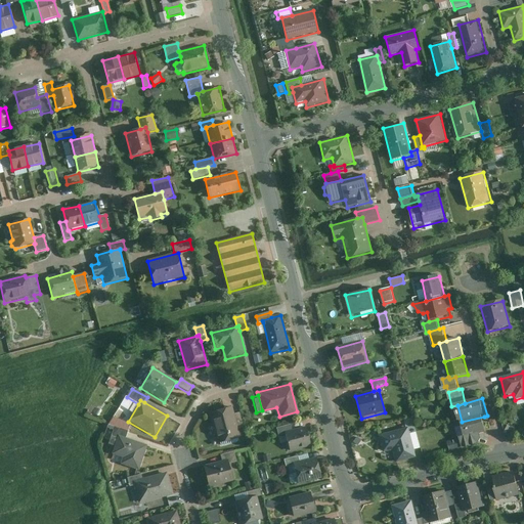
[(232,411),(230,404),(209,410),(217,441),(219,441),(221,443),(235,440),(236,438),(236,436),(238,436),(236,427),(232,411)]
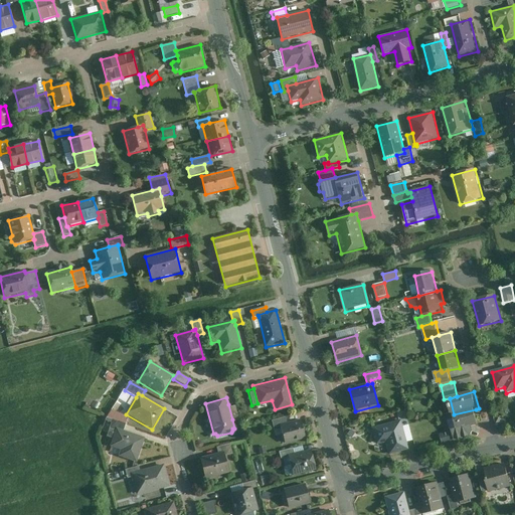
[(234,403),(228,404),(232,419),(238,417),(234,403)]
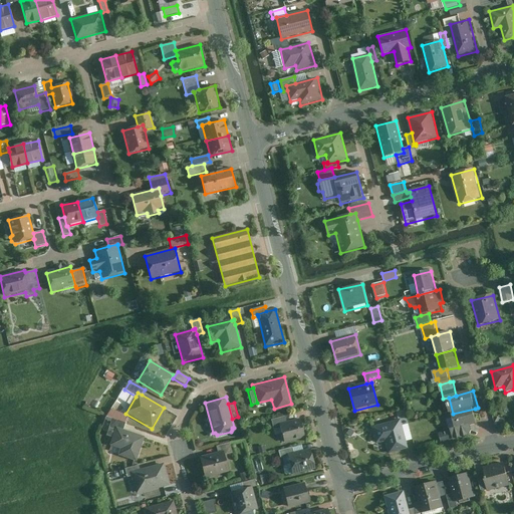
[(475,409),(453,414),(457,430),(453,431),(456,442),(471,438),(475,431),(474,428),(479,426),(475,409)]
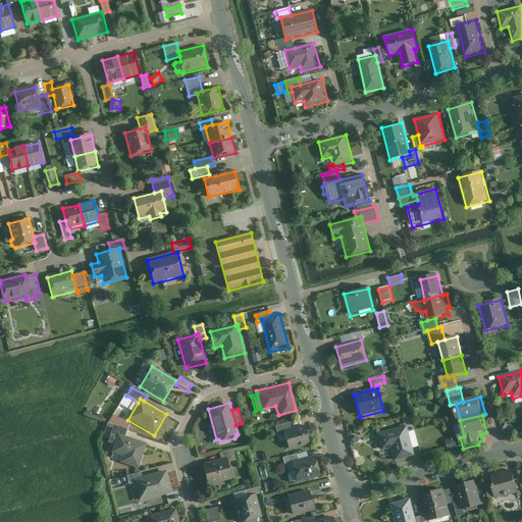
[(113,417),(107,424),(126,430),(128,423),(113,417)]
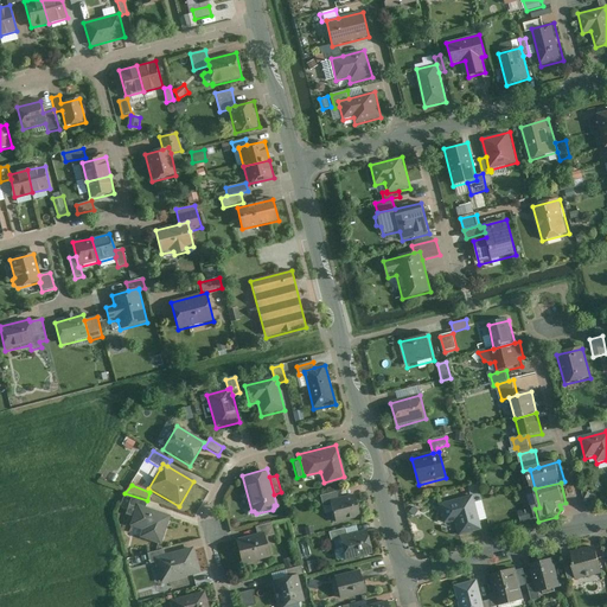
[(470,489),(472,497),(474,496),(475,504),(483,502),(479,486),(470,489)]
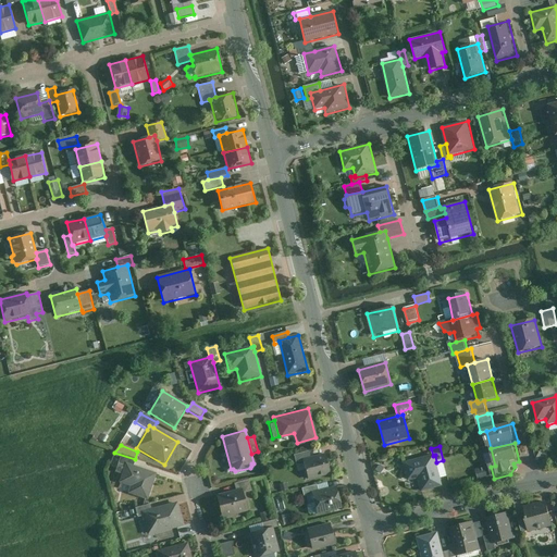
[(300,458),(309,456),(307,449),(292,453),(294,460),(301,459),(300,458)]
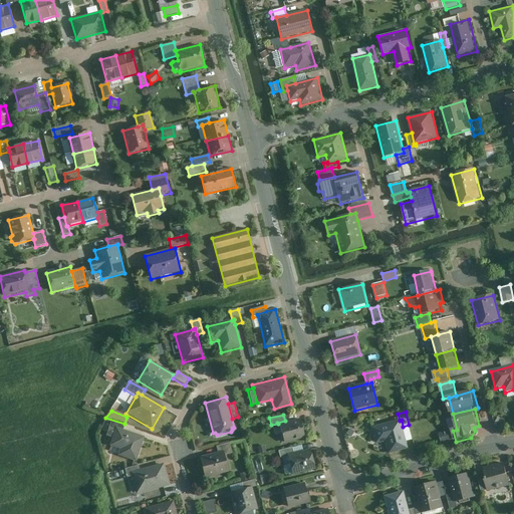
[(304,436),(299,417),(285,421),(277,423),(278,424),(282,441),(304,436)]
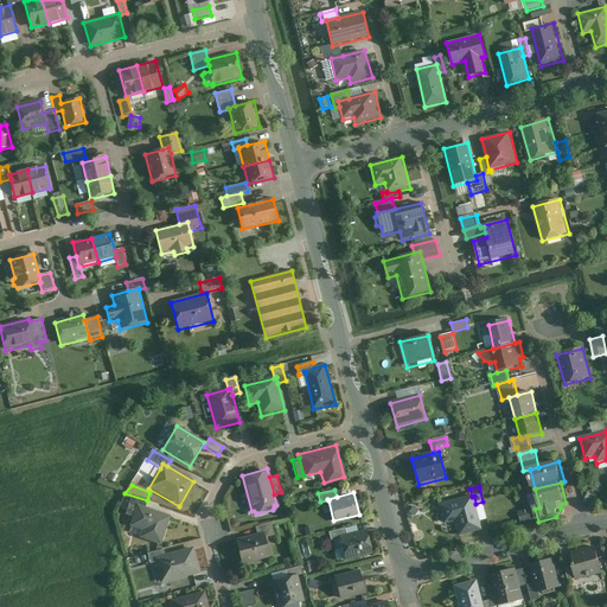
[(138,506),(145,509),(147,500),(125,493),(125,497),(131,499),(126,516),(133,518),(138,506)]
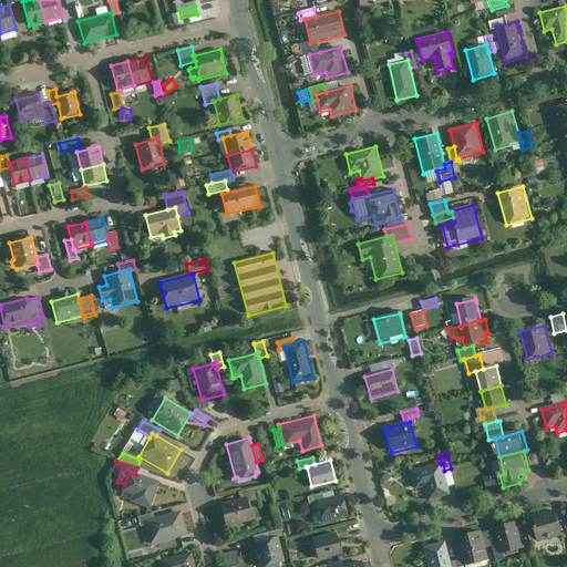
[(444,471),(443,463),(441,464),(410,472),(414,491),(425,488),(429,502),(451,495),(444,471)]
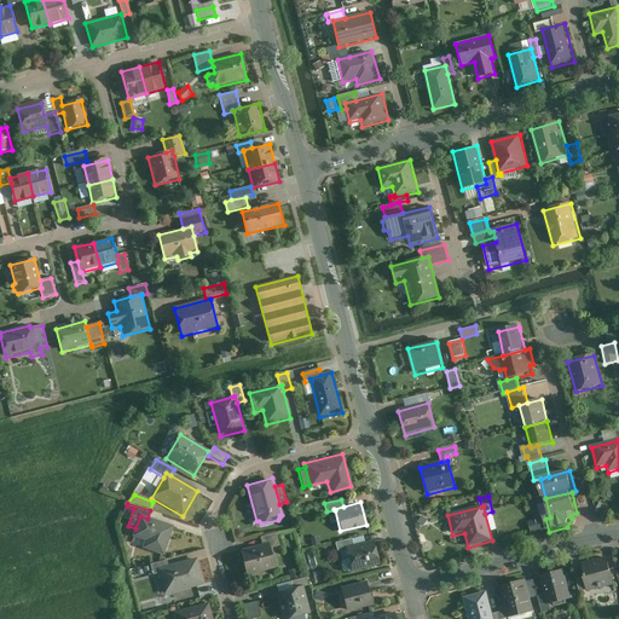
[(148,519),(140,516),(136,528),(132,538),(145,542),(142,550),(165,557),(174,528),(148,519)]
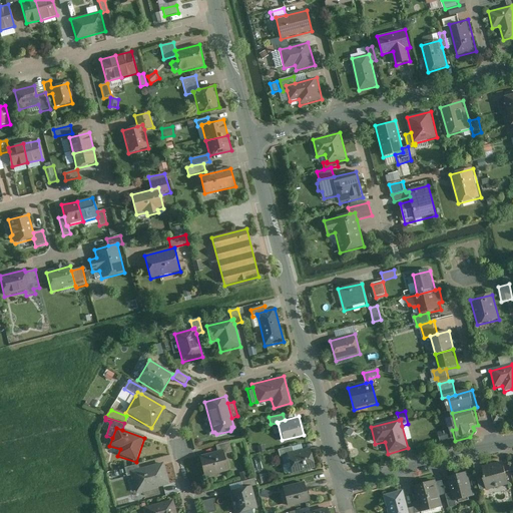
[(213,444),(215,450),(221,449),(228,447),(226,441),(213,444)]
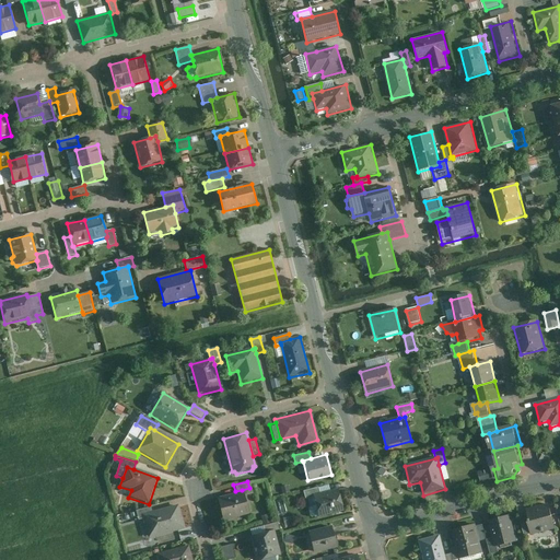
[(312,493),(318,491),(316,486),(302,489),(303,497),(312,494),(312,493)]
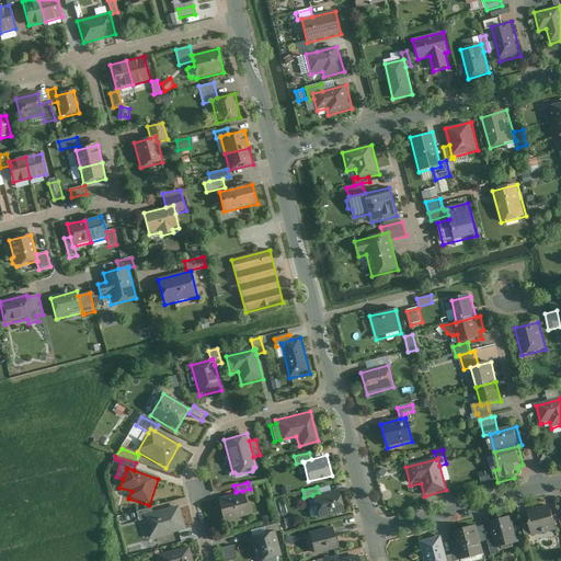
[(342,508),(336,488),(319,492),(312,494),(312,495),(318,516),(342,508)]
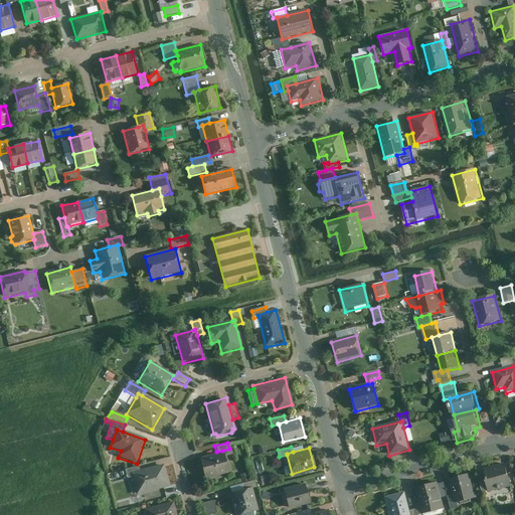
[(228,470),(222,451),(216,452),(197,457),(203,477),(228,470)]
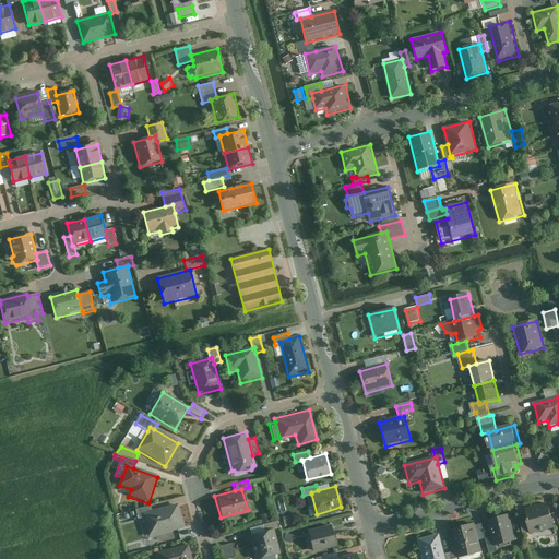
[(150,508),(139,511),(140,515),(145,535),(181,526),(175,501),(150,508)]
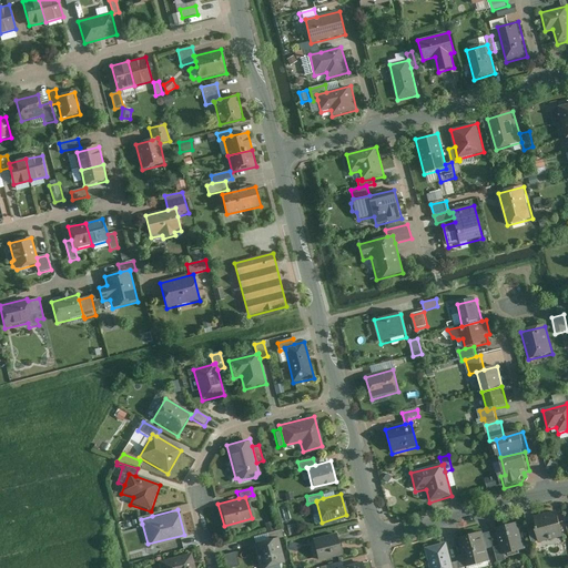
[(557,509),(533,515),(534,520),(538,537),(538,541),(563,535),(557,509)]
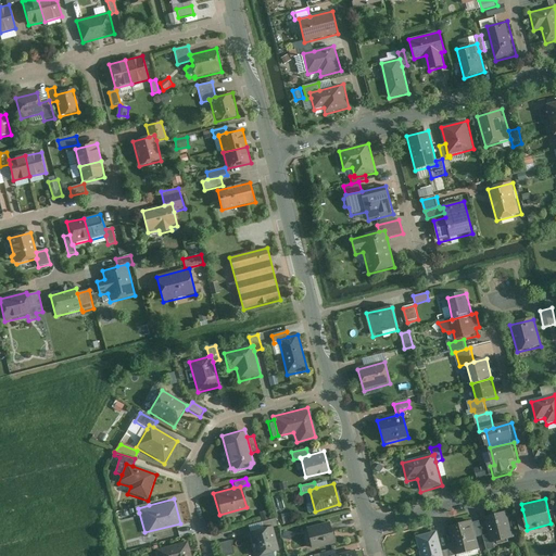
[(138,508),(149,505),(147,501),(133,505),(135,514),(139,513),(138,508)]
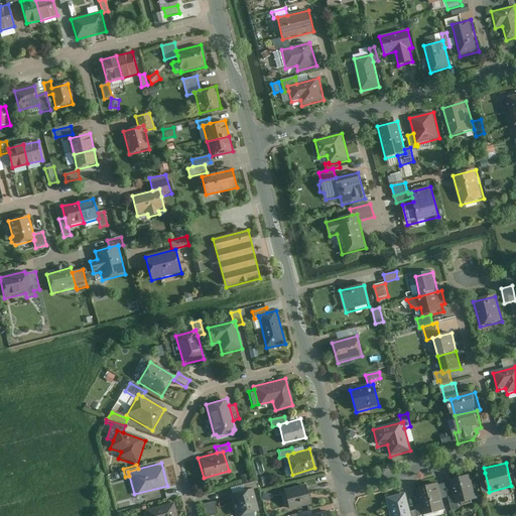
[(470,473),(449,478),(454,494),(456,503),(458,502),(476,498),(470,473)]
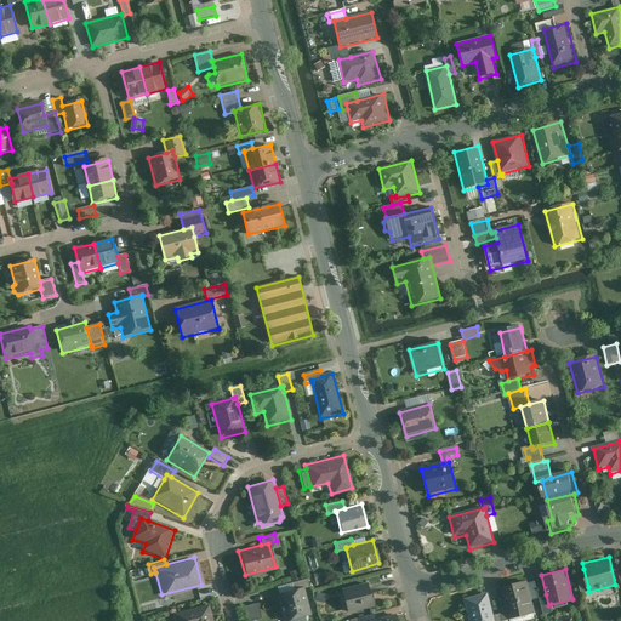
[(588,587),(584,569),(575,570),(580,590),(588,587)]
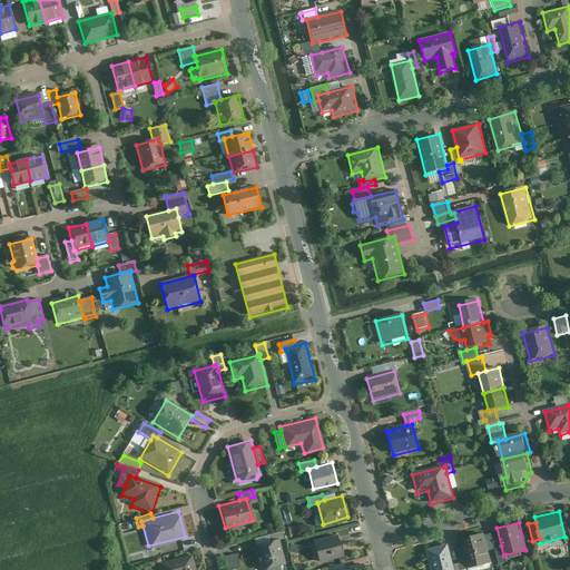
[(264,540),(277,537),(283,536),(281,529),(262,533),(264,540)]
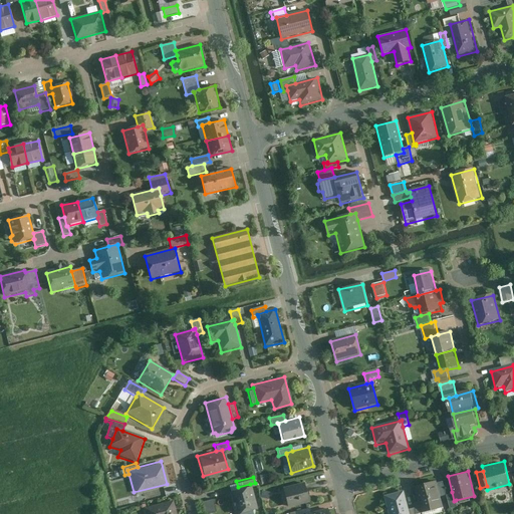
[(436,479),(413,484),(418,500),(421,512),(443,506),(436,479)]
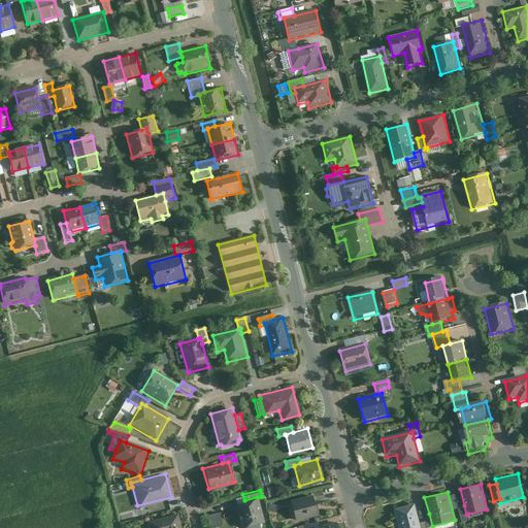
[(317,514),(311,495),(289,500),(293,520),(317,514)]
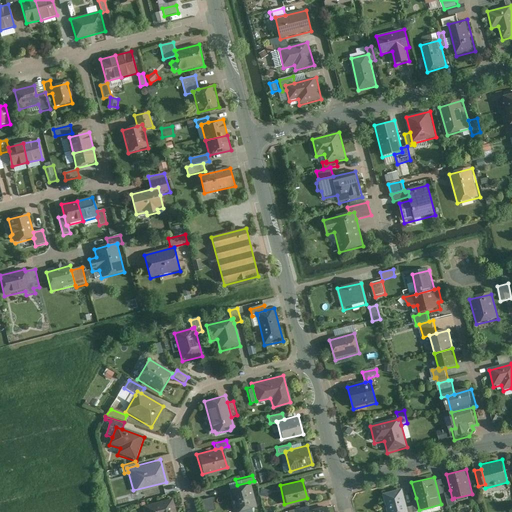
[(255,506),(249,482),(237,485),(227,488),(234,511),(237,511),(252,511),(253,509),(253,507),(255,506)]
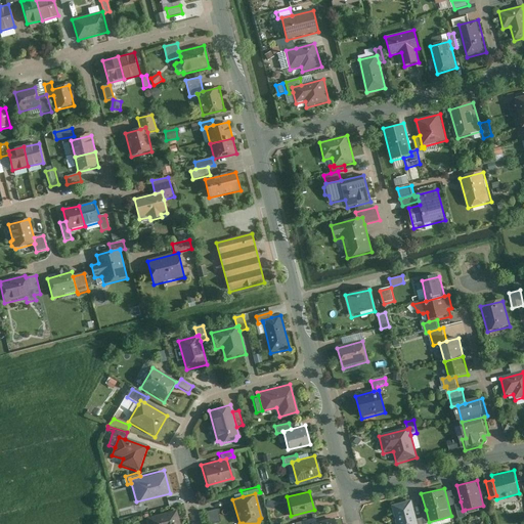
[(410,498),(390,504),(395,523),(416,523),(415,518),(410,498)]
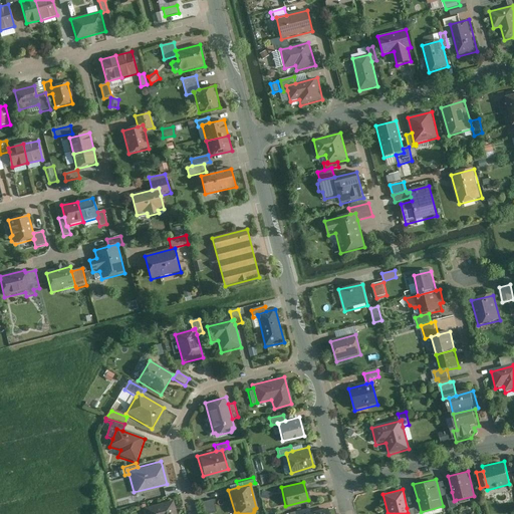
[(454,501),(452,492),(446,493),(450,507),(457,505),(456,500),(454,501)]
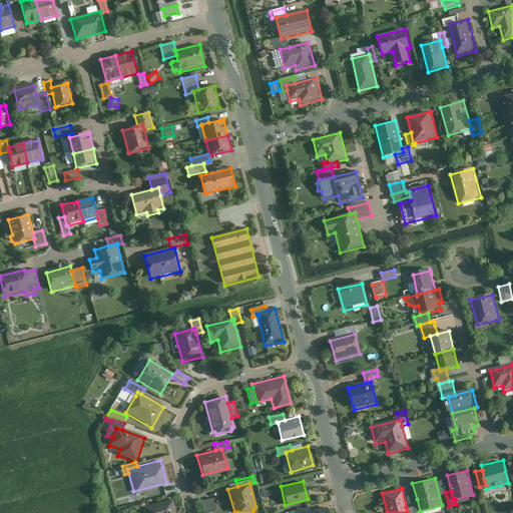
[(214,510),(211,497),(200,500),(203,512),(214,510)]
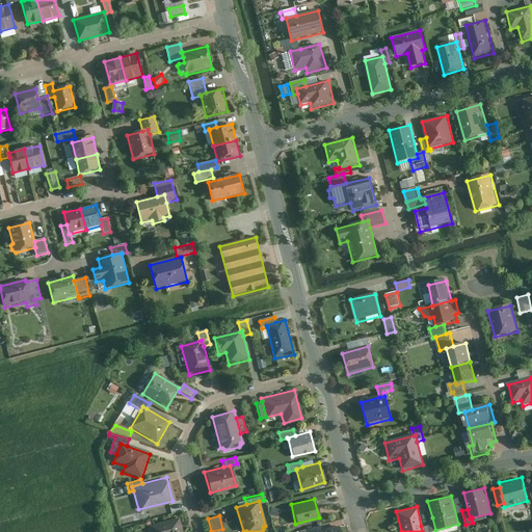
[(181,531),(178,516),(147,524),(148,531),(181,531)]
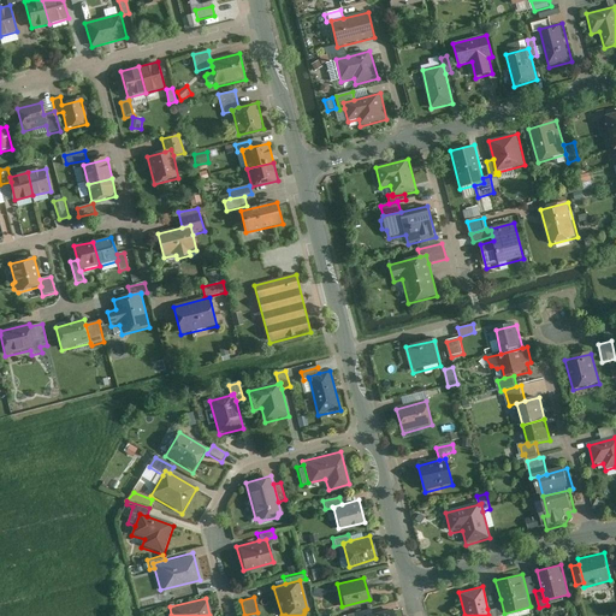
[(493,600),(496,608),(497,615),(504,614),(501,599),(493,600)]
